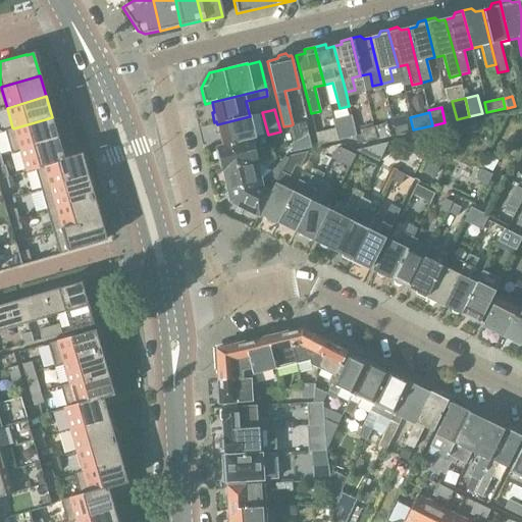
[(250,116),(217,124),(218,126),(215,126),(217,137),(220,136),(223,146),(250,140),(255,139),(250,116)]
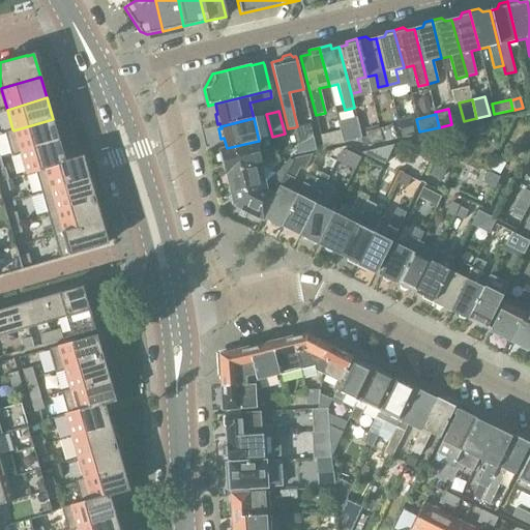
[(11,155),(20,153),(20,152),(59,141),(53,119),(13,130),(12,129),(4,131),(11,155)]
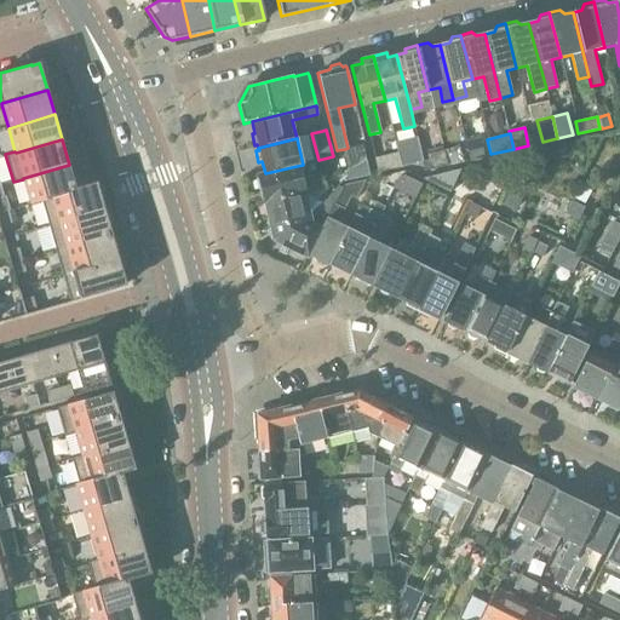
[(465,145),(469,161),(484,156),(481,141),(465,145)]
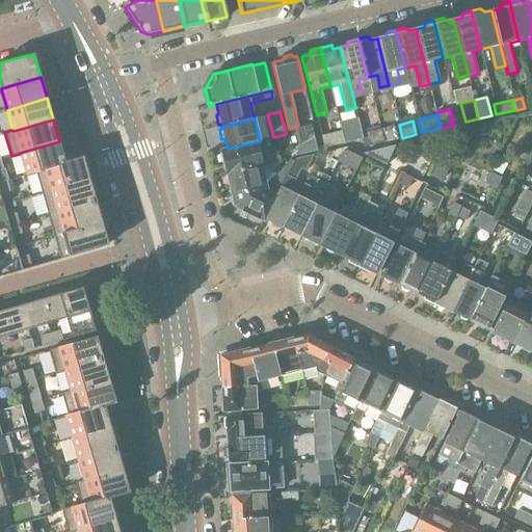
[(296,128),(300,145),(315,137),(312,124),(298,127),(296,128)]
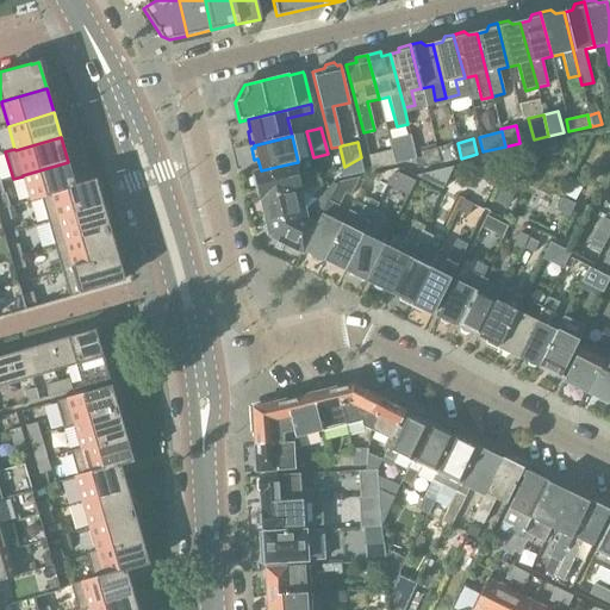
[(452,144),(437,148),(441,162),(441,163),(455,160),(452,144)]
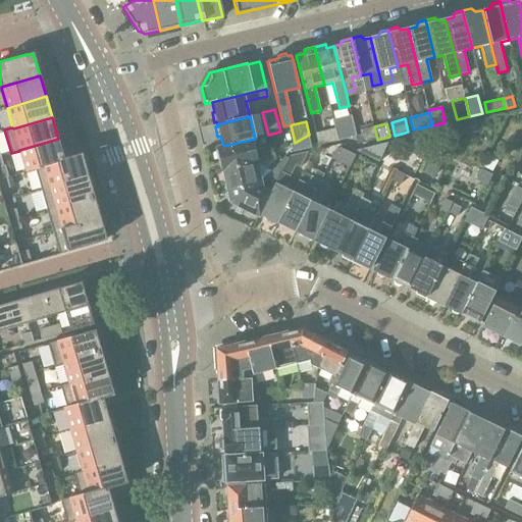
[(337,141),(357,136),(354,124),(334,128),(337,141)]
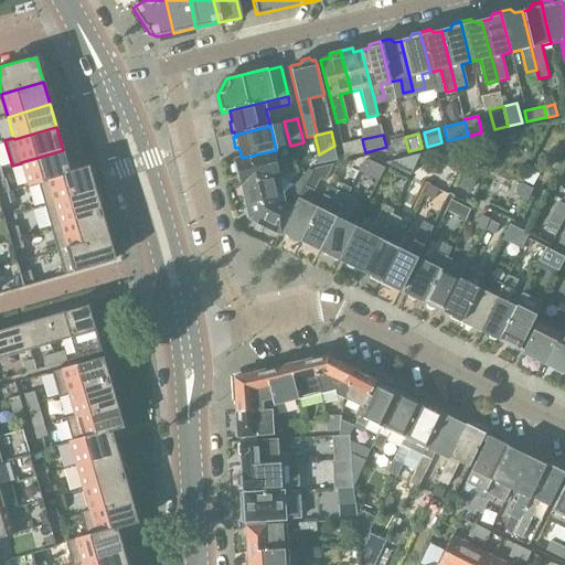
[(408,150),(405,137),(404,137),(388,140),(390,147),(386,147),(384,148),(386,157),(408,150)]
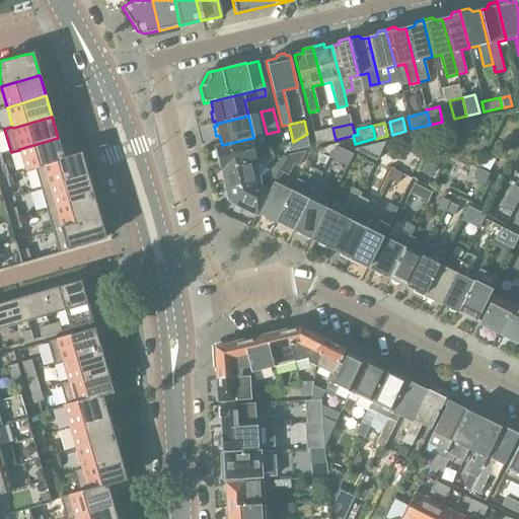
[(336,140),(332,128),(313,133),(316,144),(336,140)]
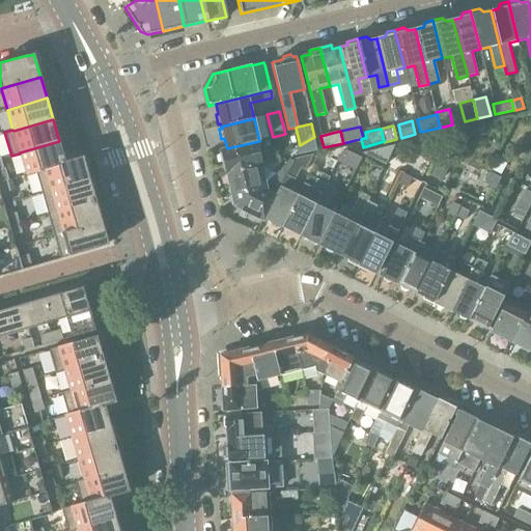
[(297,147),(300,154),(317,149),(314,137),(300,145),(297,147)]
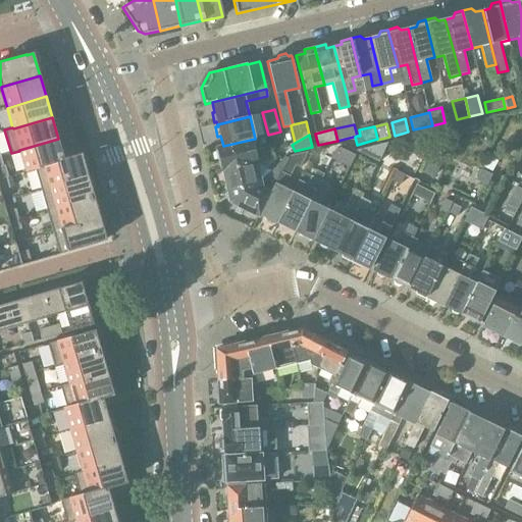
[(25,172),(35,169),(35,168),(64,160),(64,158),(58,139),(19,150),(19,151),(25,172)]
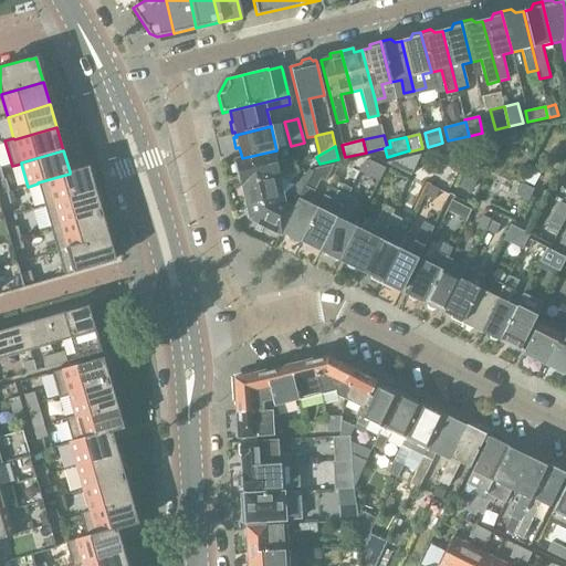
[(271,152),(242,158),(236,160),(236,161),(234,165),(237,173),(239,175),(242,186),(276,177),(289,170),(286,161),(274,165),(271,152)]
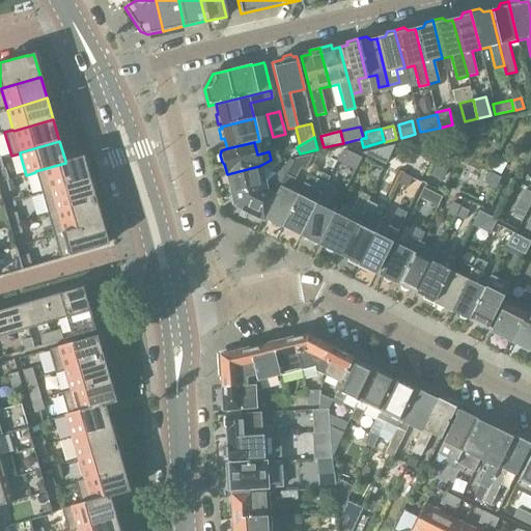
[(395,143),(361,151),(386,164),(395,143)]
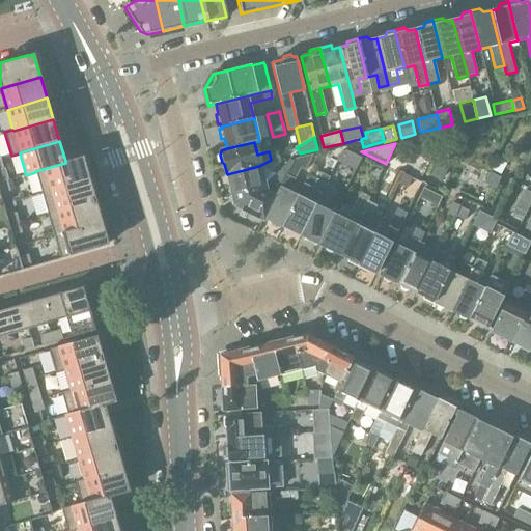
[(346,150),(341,151),(336,161),(355,170),(361,158),(346,150)]
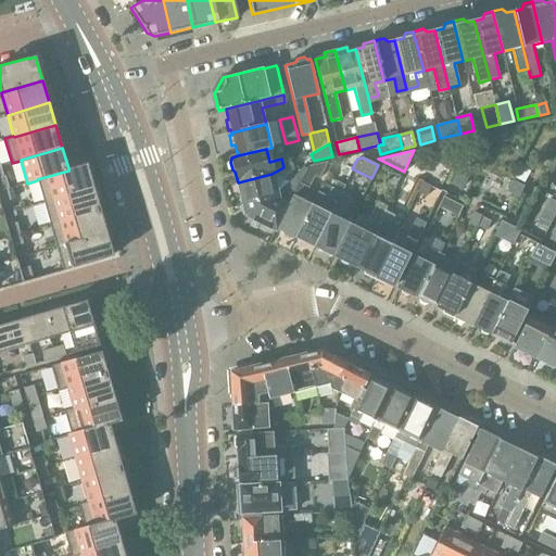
[(287,207),(276,228),(282,231),(281,234),(292,239),(294,237),(295,237),(311,204),(302,200),(314,176),(317,178),(326,162),(308,165),(306,169),(304,172),(292,196),(291,198),(287,207)]
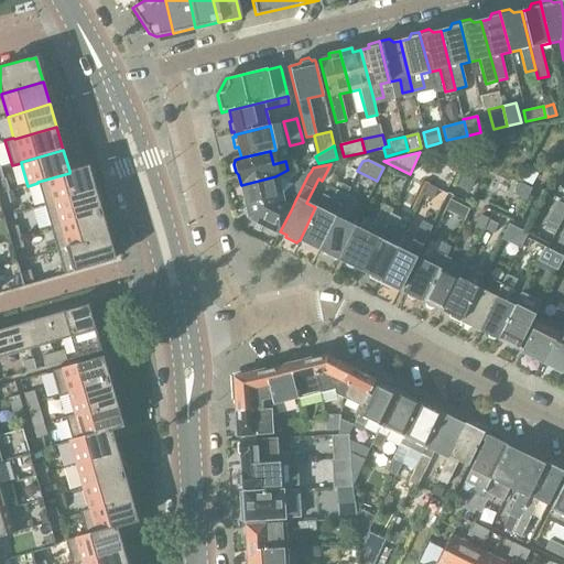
[(94,186),(88,166),(80,169),(80,167),(69,171),(69,173),(38,182),(38,183),(44,205),(96,190),(95,186),(94,186)]
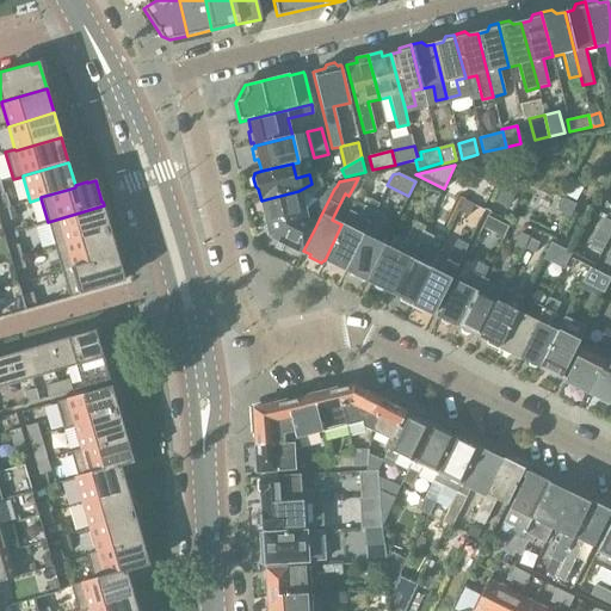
[(333,184),(310,209),(321,215),(334,189),(337,186),(333,184)]
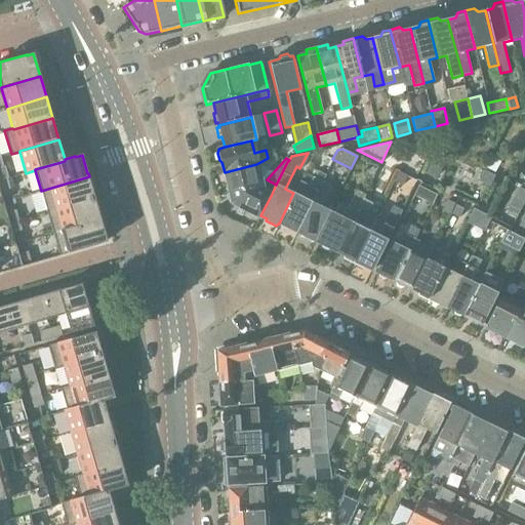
[(256,164),(225,172),(223,175),(225,182),(227,184),(229,191),(261,184),(256,164)]
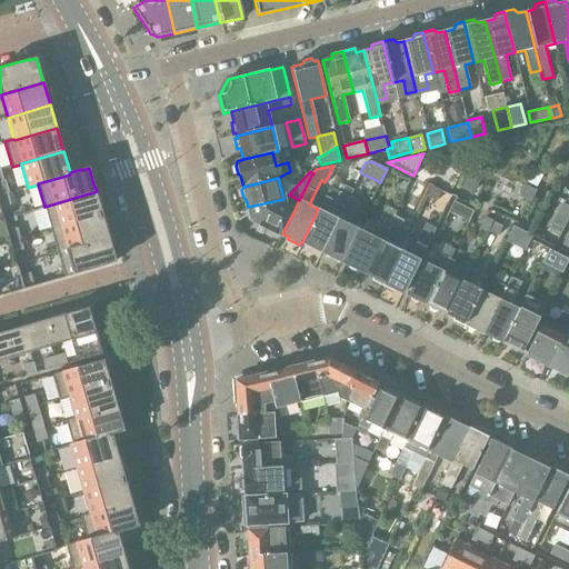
[(325,197),(318,209),(302,242),(305,243),(306,248),(310,250),(315,249),(321,252),(349,197),(355,185),(347,181),(340,192),(339,192),(335,201),(325,197)]
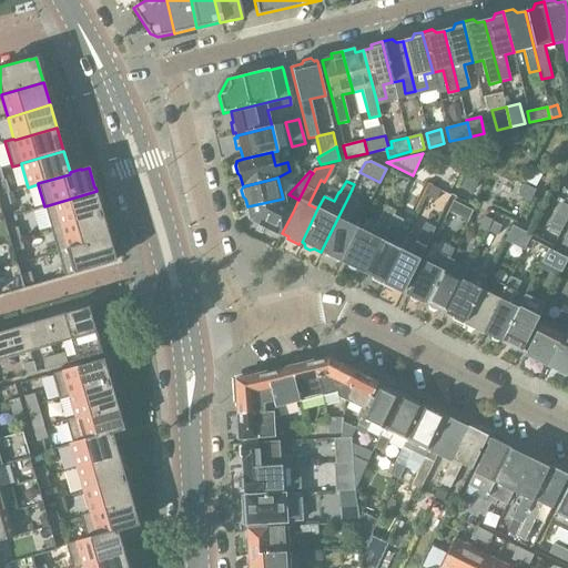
[(413,190),(427,195),(430,186),(417,181),(413,190)]
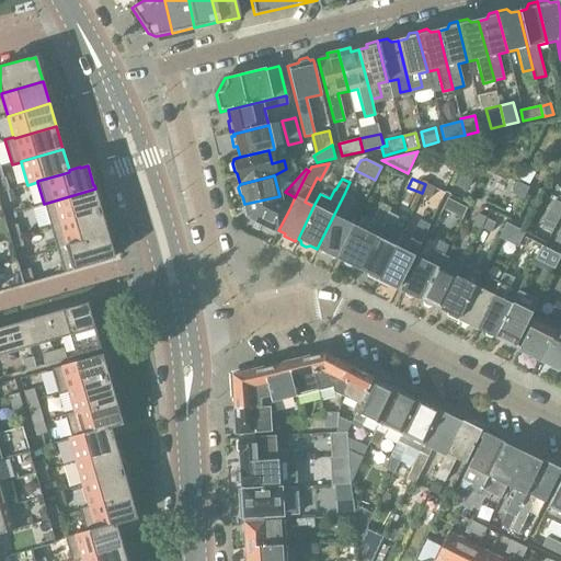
[(517,182),(511,194),(521,198),(527,186),(517,182)]
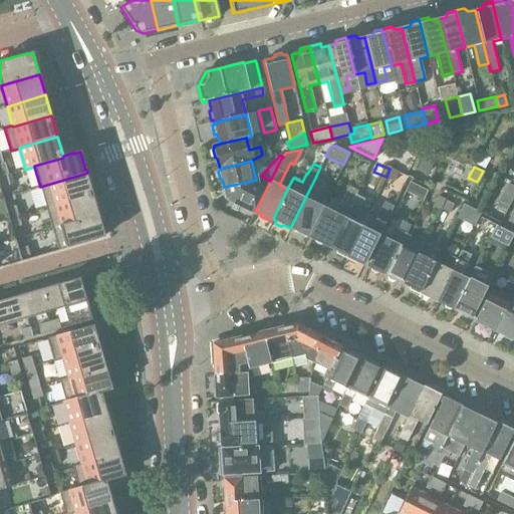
[(390,169),(387,177),(386,179),(393,183),(398,173),(390,169)]
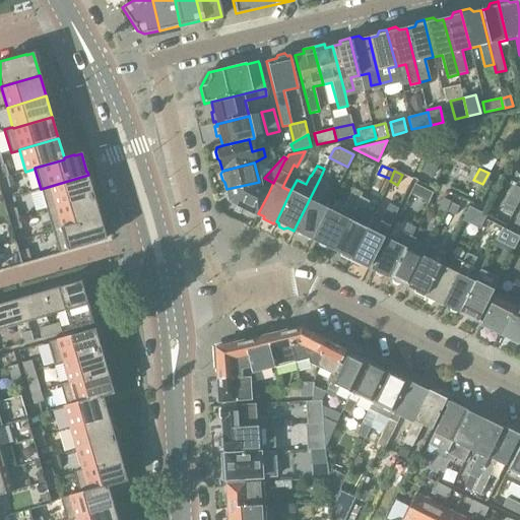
[(94,196),(88,175),(41,189),(47,210),(94,196)]
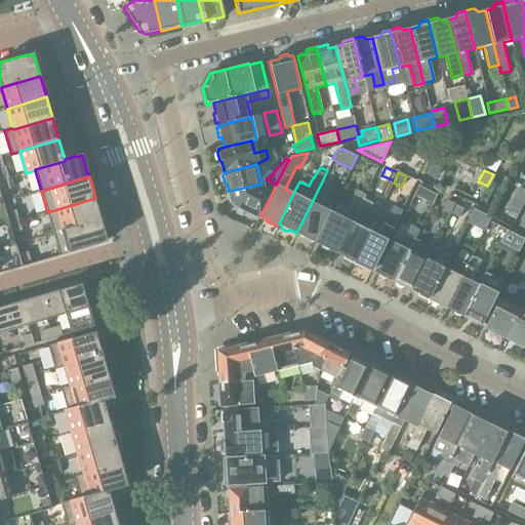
[(314,242),(329,211),(331,207),(322,203),(330,187),(322,182),(296,233),(303,236),(304,239),(308,242),(312,241),(314,242)]
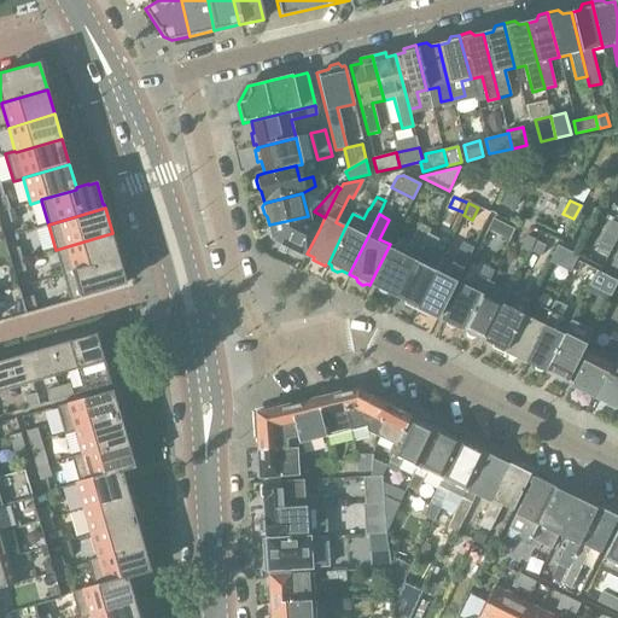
[(308,216),(269,225),(269,226),(268,231),(269,238),(305,256),(307,254),(319,231),(310,227),(308,216)]
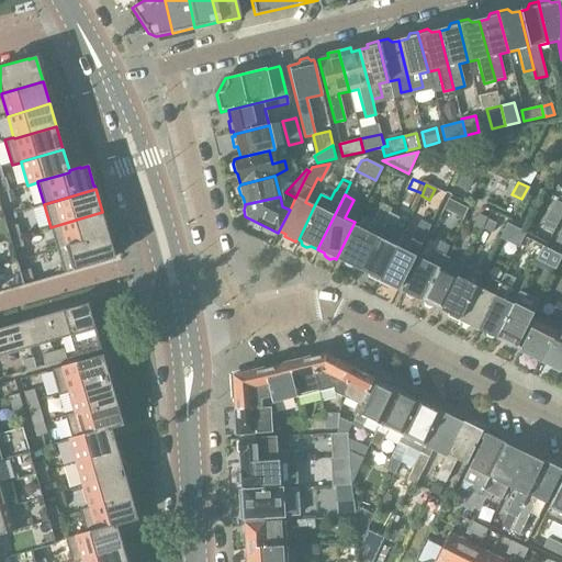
[(448,199),(442,210),(462,218),(468,209),(448,199)]
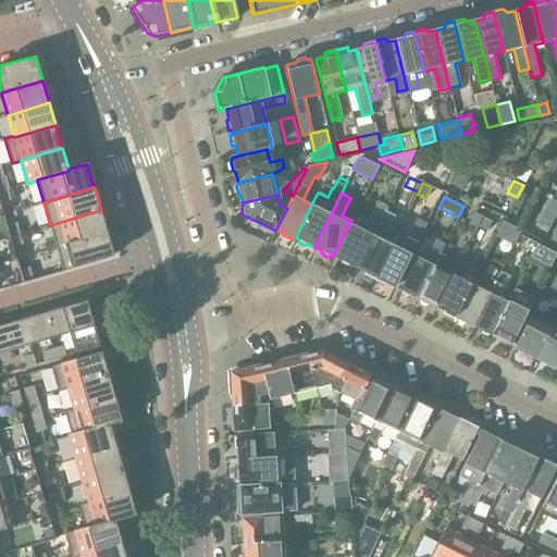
[(556,201),(551,199),(541,219),(552,224),(556,212),(556,201)]
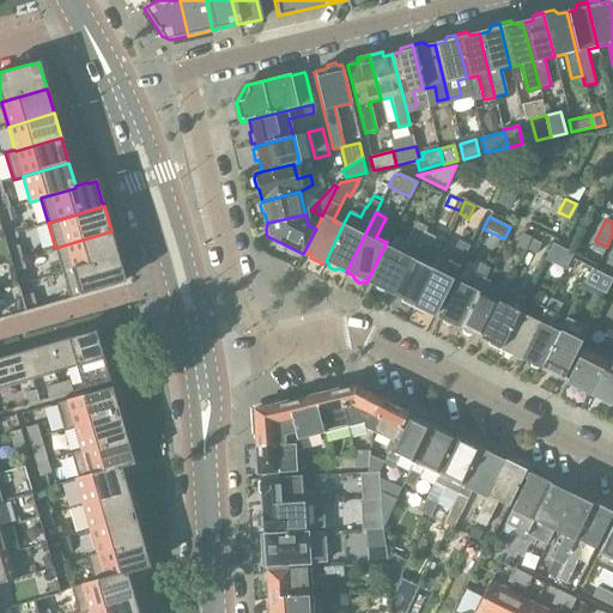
[(399,254),(389,249),(384,247),(366,283),(371,284),(374,285),(375,290),(381,292),(386,291),(393,295),(423,231),(424,232),(426,228),(414,222),(399,254)]
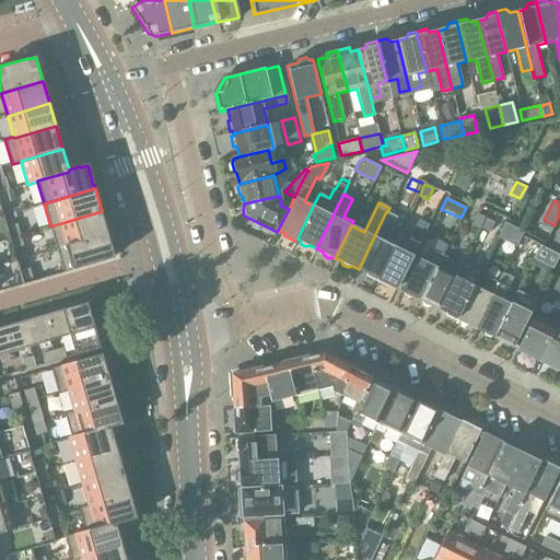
[(108,234),(102,211),(50,226),(57,248),(108,234)]
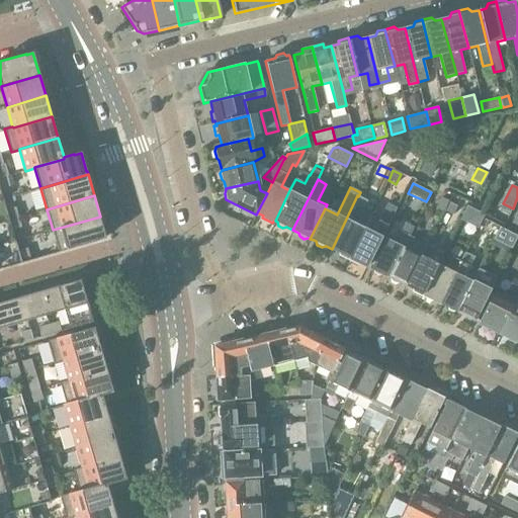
[(367,200),(358,196),(357,195),(332,249),(338,252),(339,256),(343,258),(347,256),(349,257),(369,217),(361,212),(367,200)]
